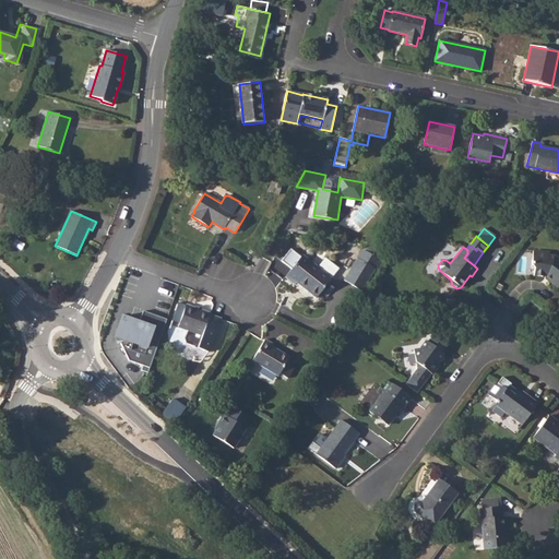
[(316,298),(332,278),(302,256),(300,257),(290,249),(281,262),(290,270),(285,277),(294,285),(296,283),(316,298)]
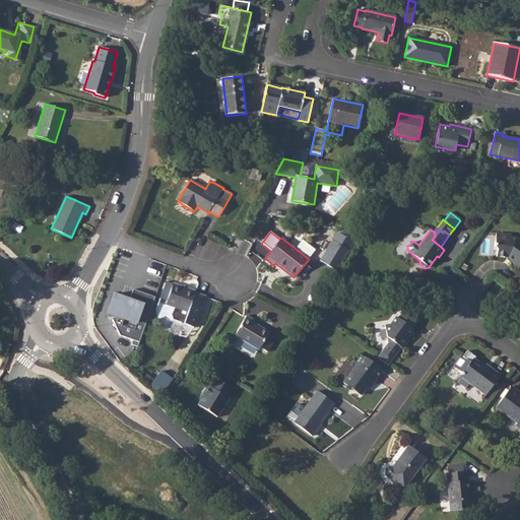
[(336,271),(353,242),(337,232),(320,261),(336,271)]
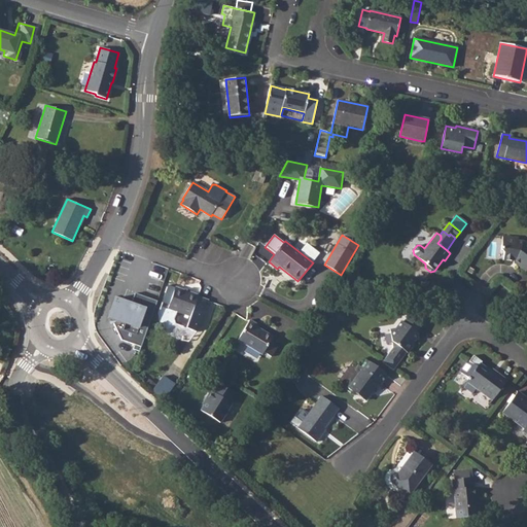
[(518,241),(518,238),(502,237),(501,250),(503,253),(503,260),(515,261),(518,264),(517,265),(526,272),(526,270),(526,244),(523,241),(518,241)]
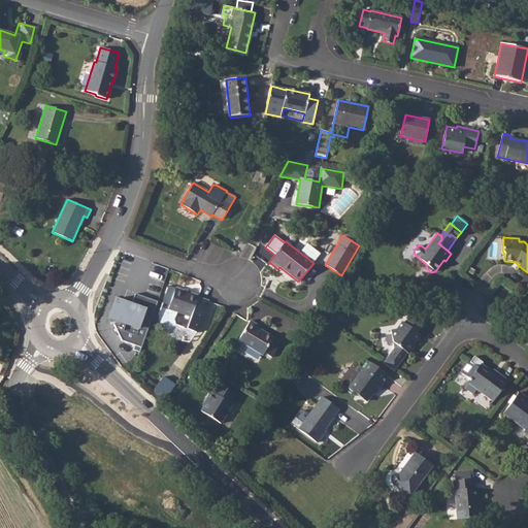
[(198,298),(199,296),(175,288),(168,308),(176,311),(174,320),(175,324),(197,332),(207,301),(198,298)]
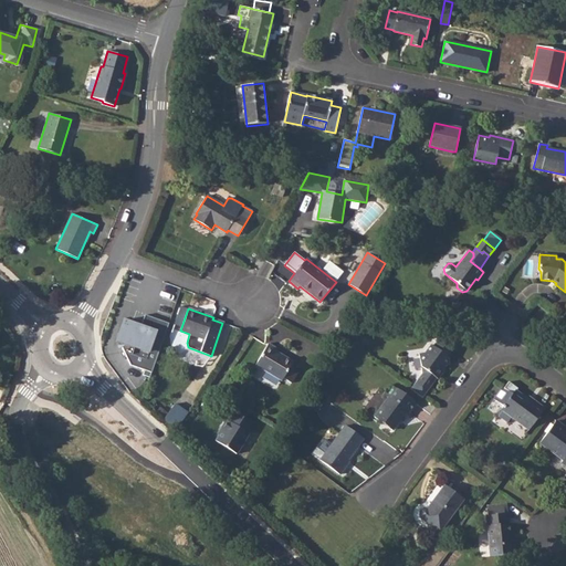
[(373,323),(362,314),(356,322),(367,331),(373,323)]
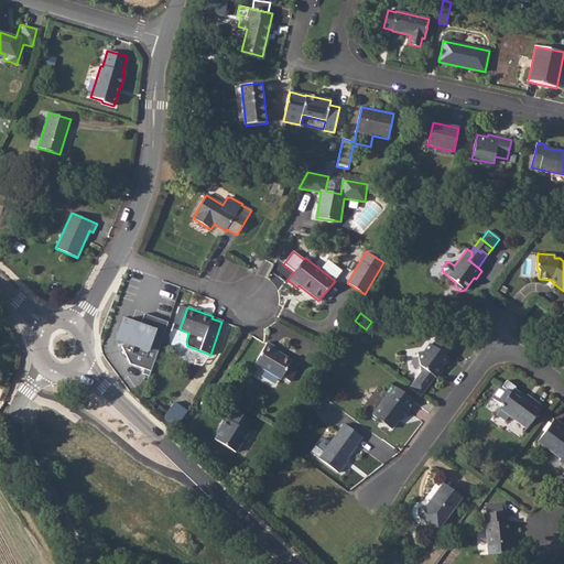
[(169,322),(144,314),(140,325),(131,322),(130,324),(121,324),(116,339),(123,342),(121,347),(130,364),(144,369),(142,373),(149,376),(169,322)]
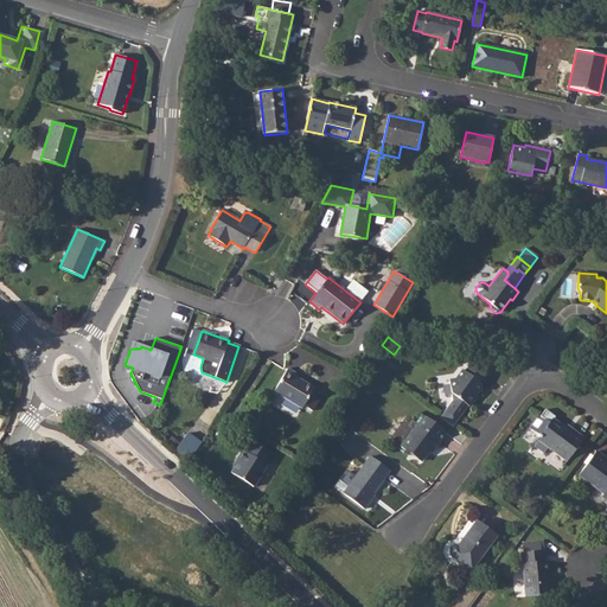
[(470,364),(465,371),(479,382),(484,375),(470,364)]
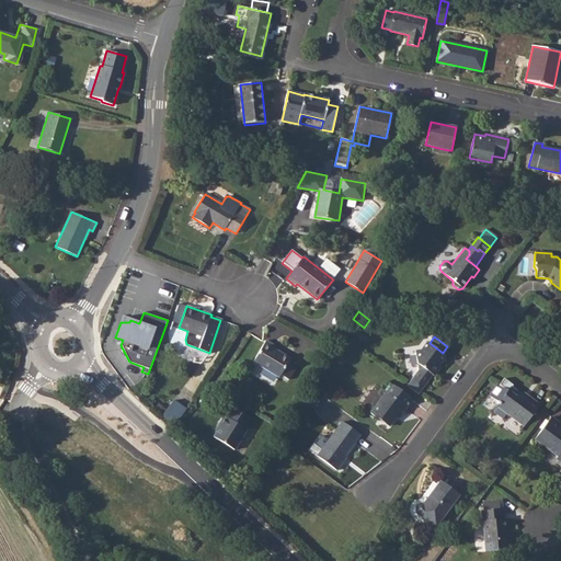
[(274,345),(266,341),(253,363),(278,378),(281,375),(289,362),(290,358),(273,348),(274,345)]
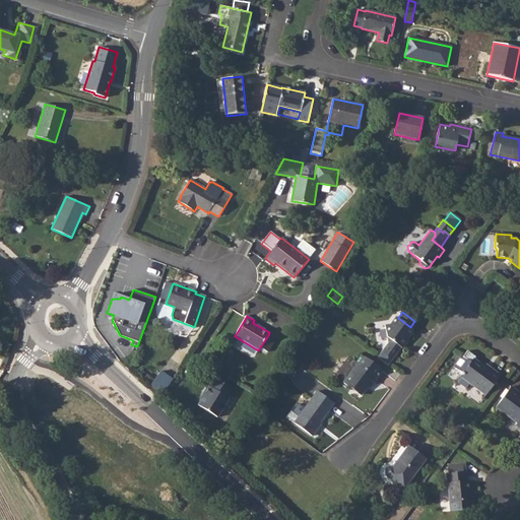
[(413,335),(412,329),(410,327),(398,318),(396,317),(391,324),(385,325),(387,343),(377,358),(388,366),(401,347),(402,348),(408,340),(406,338),(407,336),(413,335)]
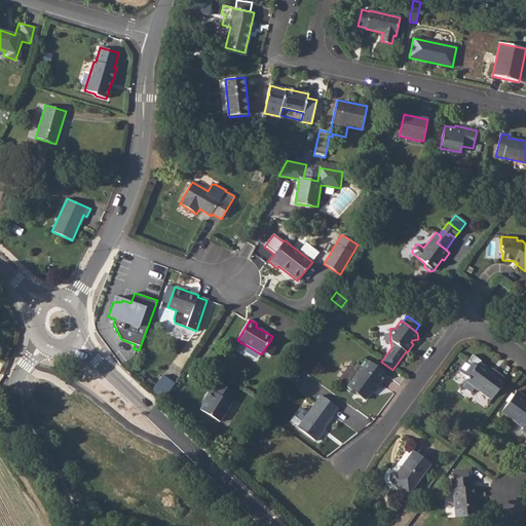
[(278,343),(271,339),(263,351),(271,357),(278,343)]
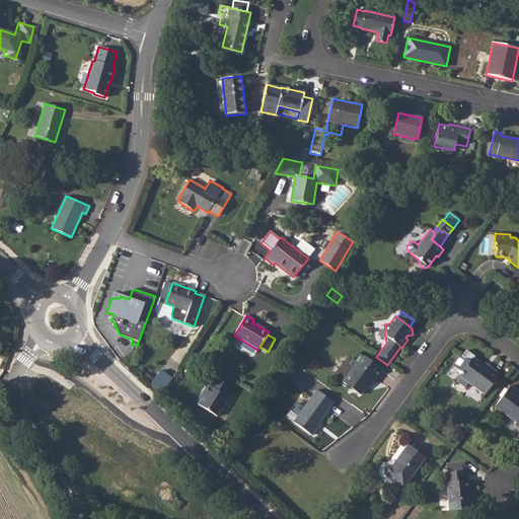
[(474,357),(466,350),(453,367),(461,373),(455,381),(466,389),(470,384),(485,394),(499,375),(485,364),(483,366),(473,359),(474,357)]
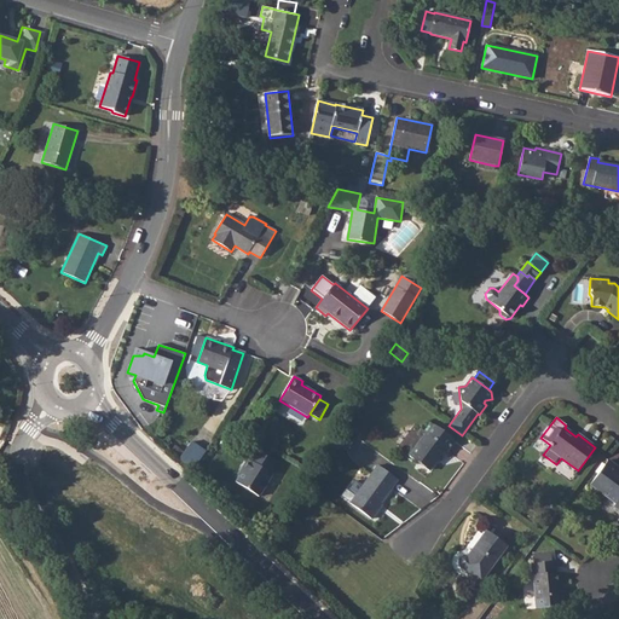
[(446,451),(455,440),(431,423),(422,433),(424,435),(409,456),(428,470),(444,450),(446,451)]
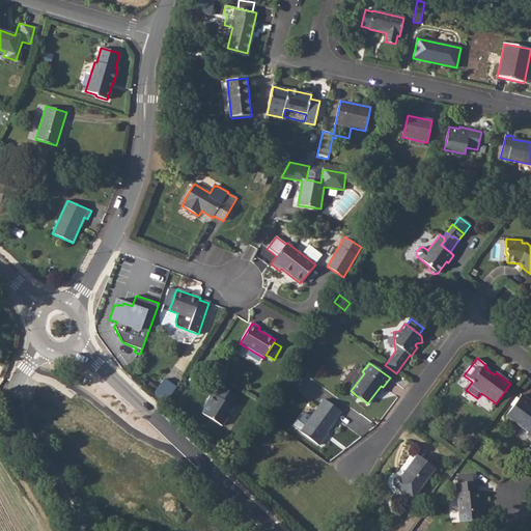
[(304,375),(297,370),(291,379),(299,384),(304,375)]
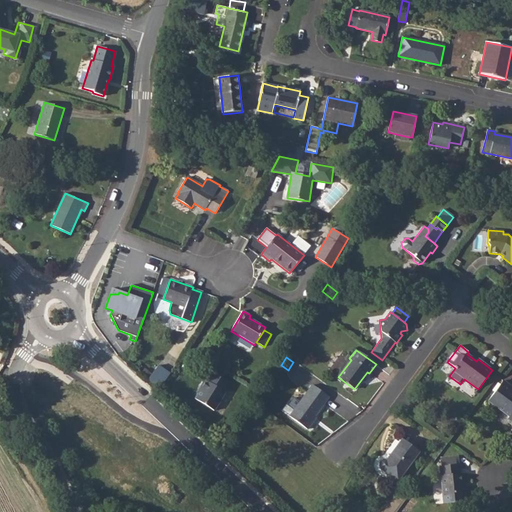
[(170,373),(159,365),(148,380),(160,388),(170,373)]
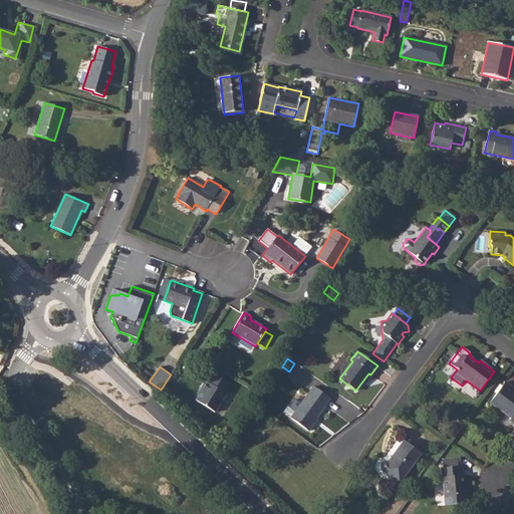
[(229,384),(213,373),(207,382),(206,381),(200,390),(202,391),(196,401),(215,413),(226,395),(224,393),(229,384)]
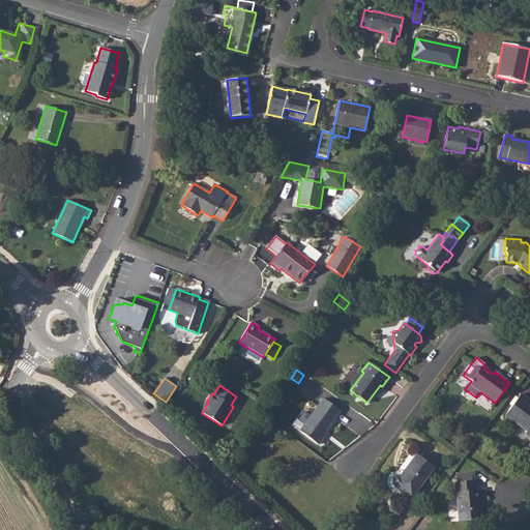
[(529,401),(521,394),(505,415),(527,431),(525,434),(529,437),(529,401)]
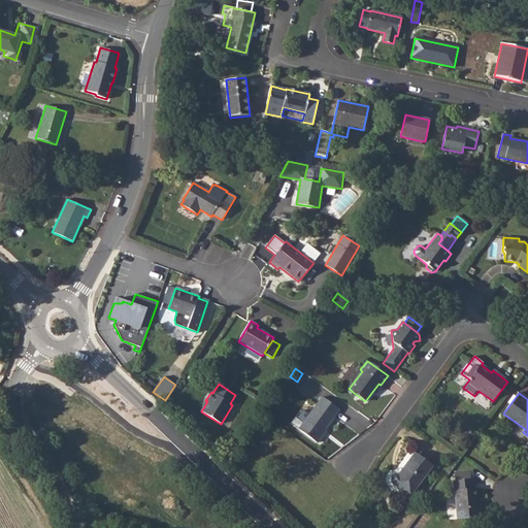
[(322,433),(339,409),(323,397),(309,415),(303,423),(298,430),(317,442),(323,434),(322,433)]
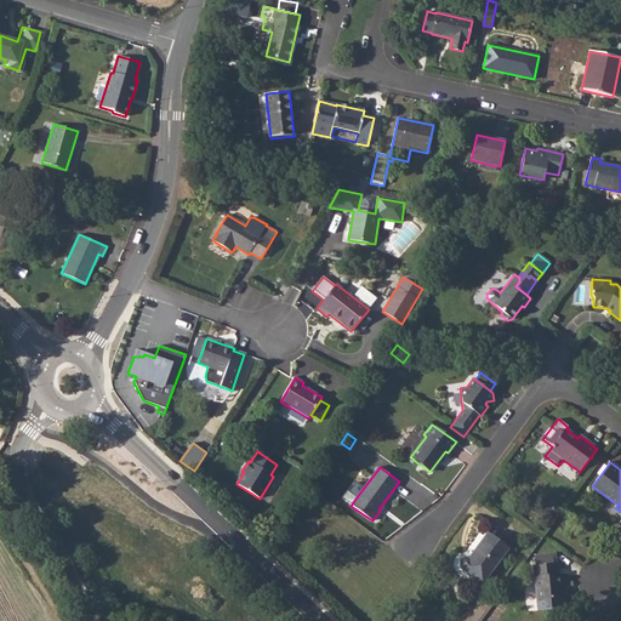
[(357,497),(364,488),(357,483),(349,491),(357,497)]
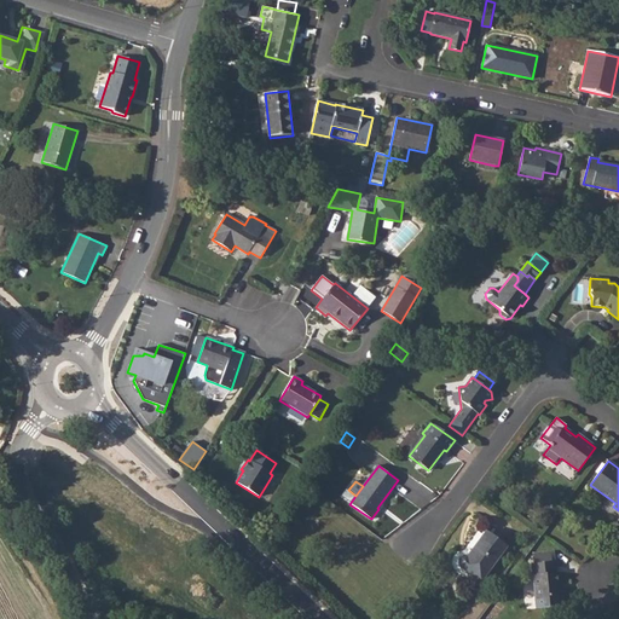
[(549,518),(543,513),(537,521),(543,525),(549,518)]
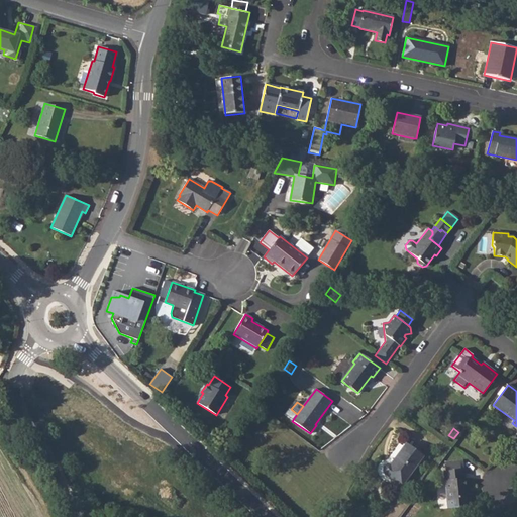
[(423,456),(405,443),(393,460),(394,463),(392,467),(389,464),(385,464),(383,467),(382,470),(383,473),(401,487),(423,456)]
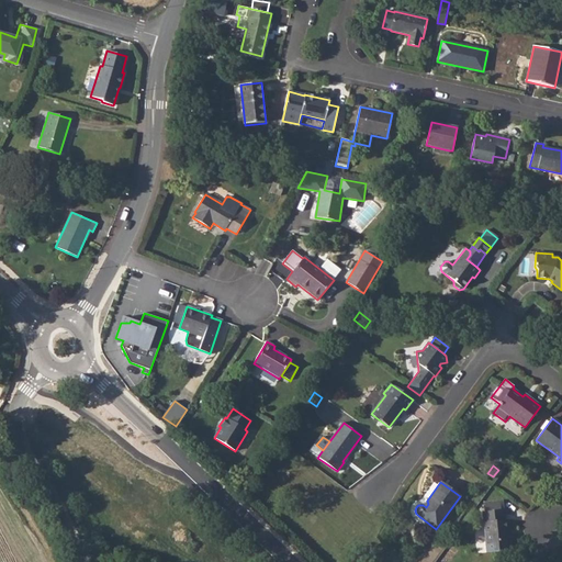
[(484,512),(503,510),(502,502),(484,504),(484,512)]
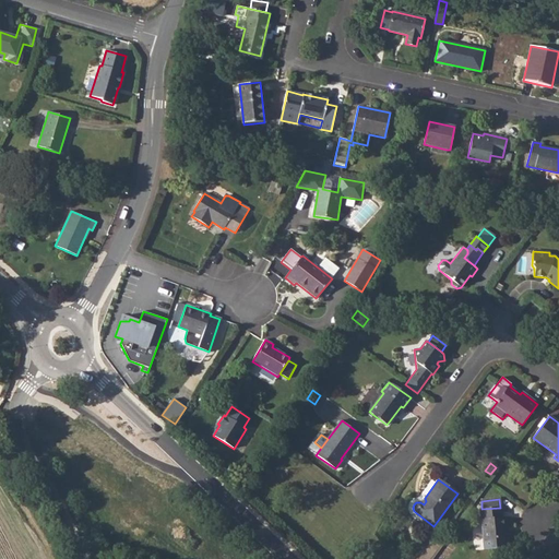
[(502,532),(500,508),(482,509),(479,509),(484,549),(508,547),(507,531),(502,532)]
